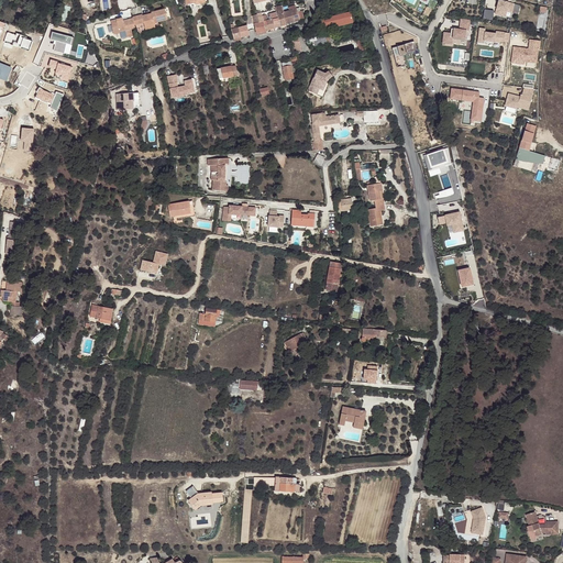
[(514,3),(499,0),(498,0),(495,14),(505,17),(507,12),(511,13),(514,3)]
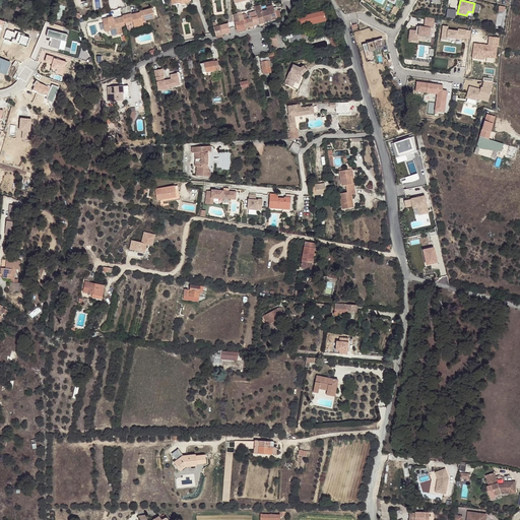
[(261,4),(254,6),(256,11),(259,23),(265,22),(262,11),(263,10),(261,4)]
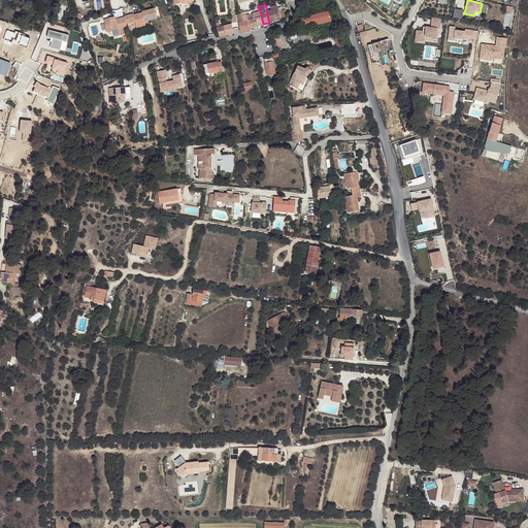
[(266,11),(269,23),(286,18),(284,10),(281,11),(278,5),(276,5),(271,6),(272,9),(267,10),(266,11)]
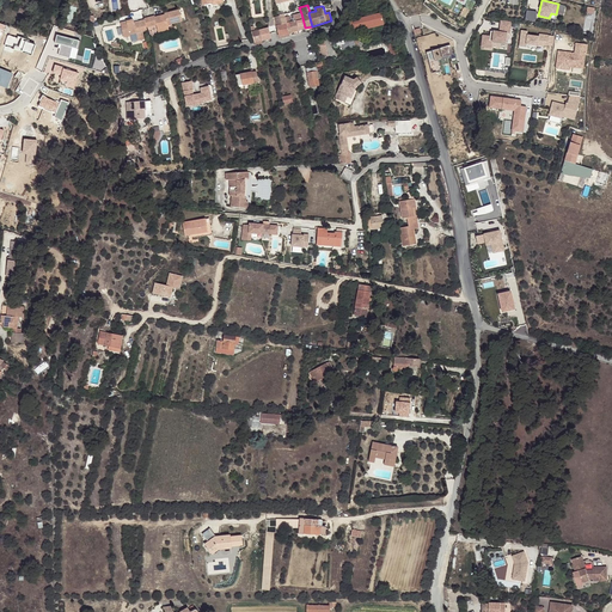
[(155,16),(150,17),(152,25),(158,24),(159,28),(170,25),(169,24),(183,20),(181,10),(166,13),(166,14),(167,17),(163,18),(161,16),(157,17),(155,16)]
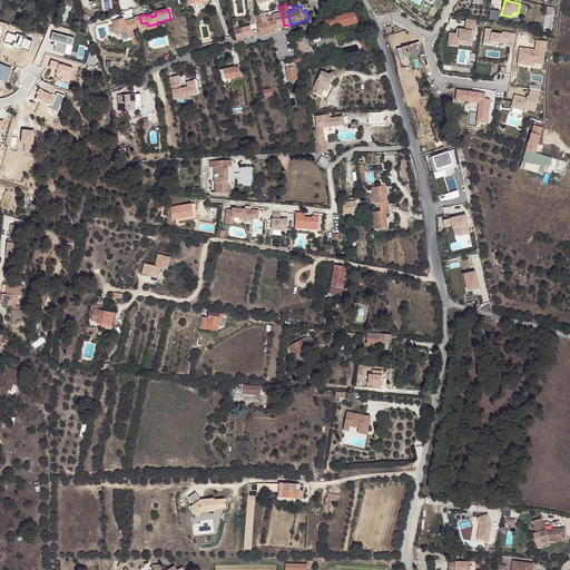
[(354,10),(324,19),(326,27),(356,18),(354,10)]
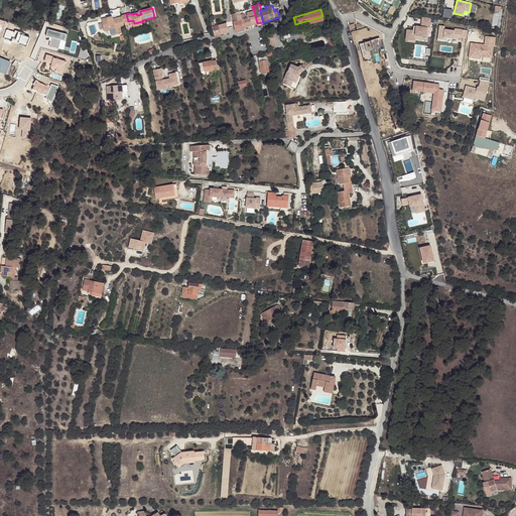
[(453,10),(443,9),(442,17),(450,18),(453,10)]
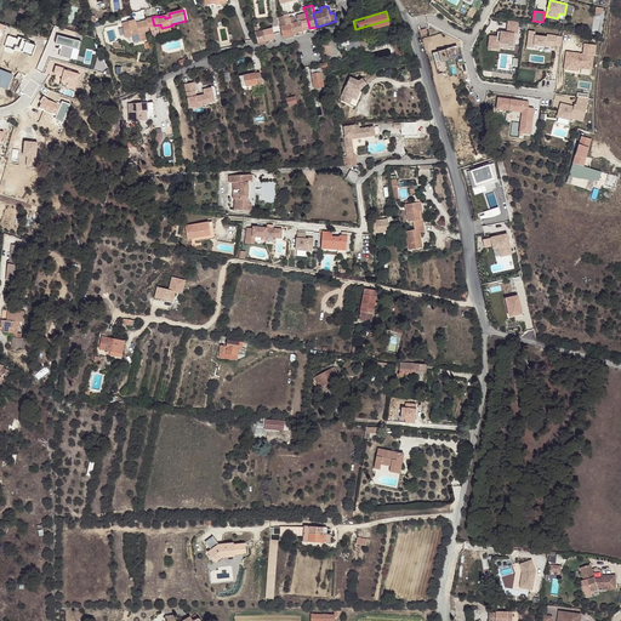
[(297,16),(300,22),(301,22),(303,30),(309,28),(306,13),(297,16)]
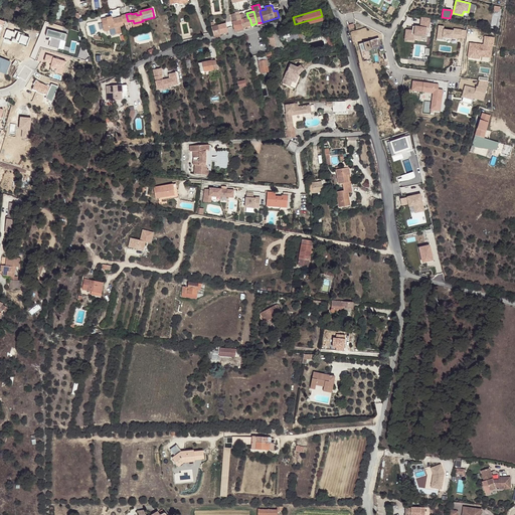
[(500,11),(492,11),(492,26),(500,26),(500,11)]
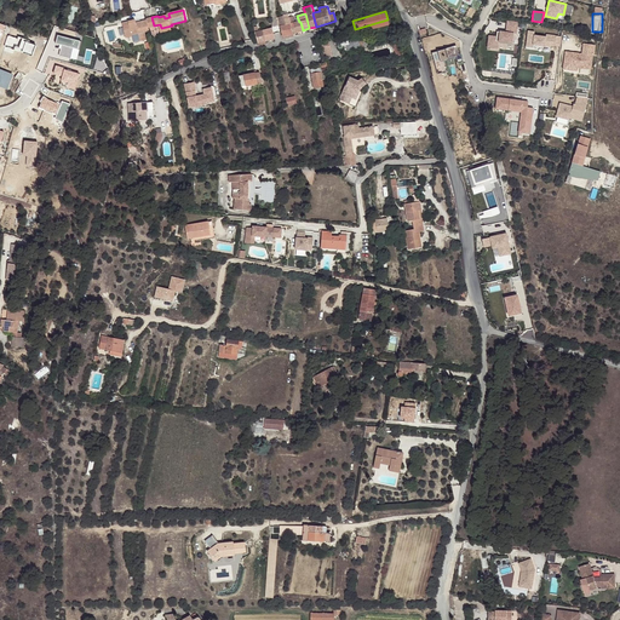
[(285,18),(282,19),(283,24),(285,26),(286,24),(288,34),(288,38),(291,36),(294,35),(294,33),(292,23),(291,19),(290,17),(285,18)]
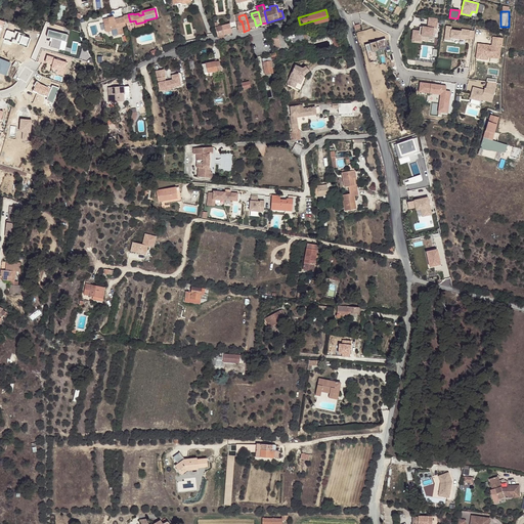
[(117,24),(116,19),(115,16),(103,19),(106,32),(113,30),(113,29),(118,28),(123,27),(127,26),(126,23),(125,17),(120,18),(121,23),(117,24)]
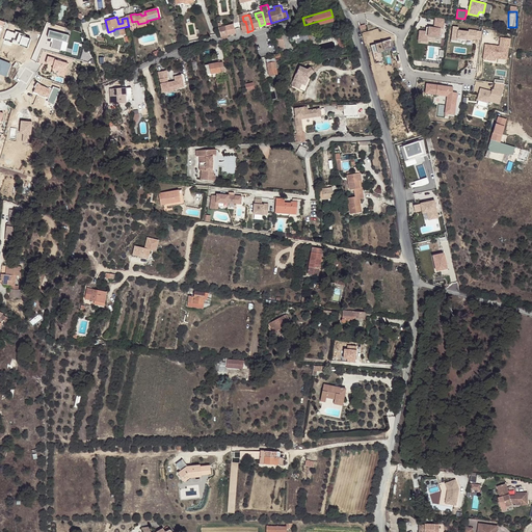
[(333,17),(304,25),(306,27),(333,19),(333,17)]
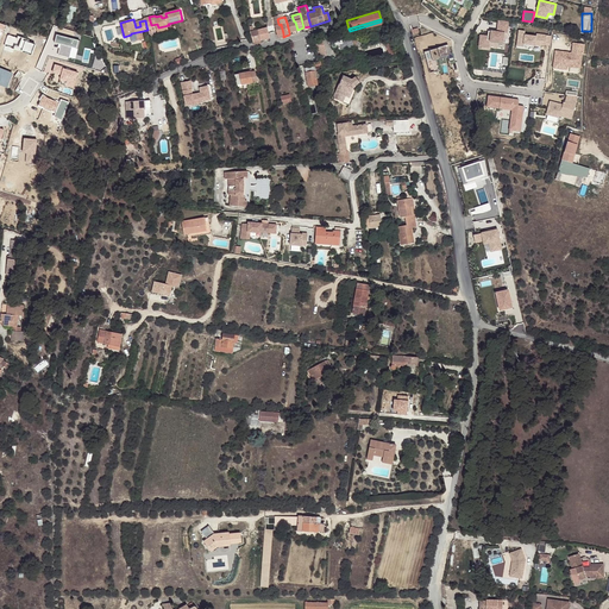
[(508,23),(498,20),(497,30),(496,32),(490,31),(488,31),(487,36),(479,36),(478,46),(488,48),(488,45),(488,41),(504,43),(508,23)]
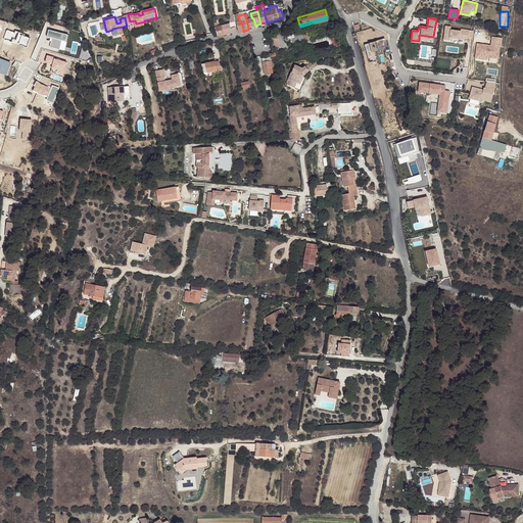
[(252,18),(246,19),(248,28),(255,26),(253,18),(252,18)]
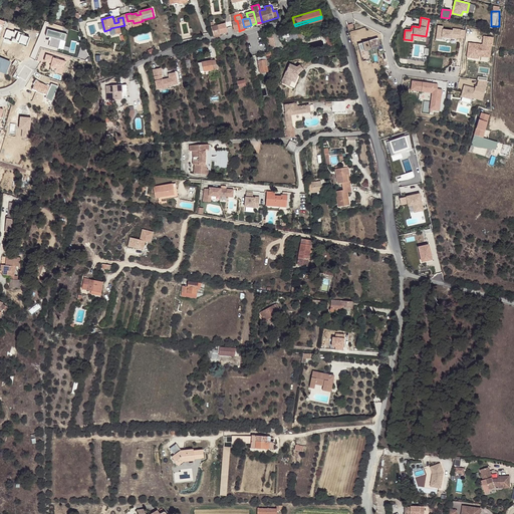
[(226,23),(218,25),(220,33),(228,31),(226,23)]
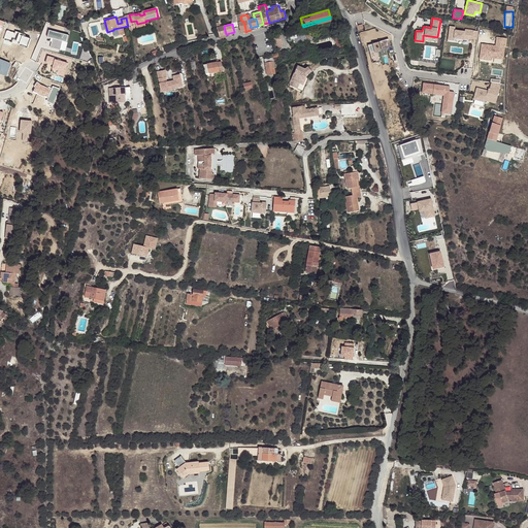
[(218,28),(220,34),(220,36),(226,34),(224,26),(218,28)]
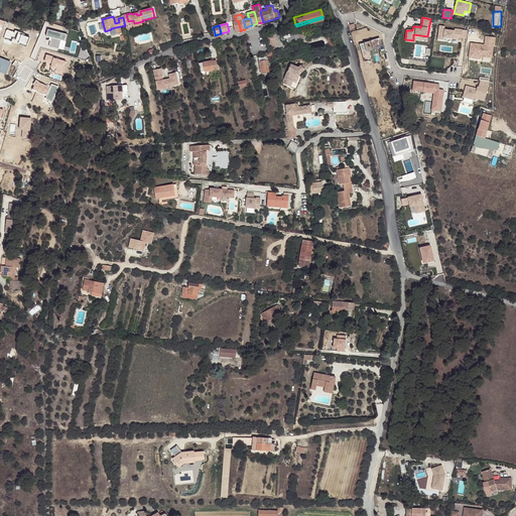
[(439,25),(437,39),(442,39),(442,37),(458,39),(458,38),(459,36),(461,36),(461,38),(466,38),(467,30),(455,29),(455,31),(444,29),(444,26),(439,25)]
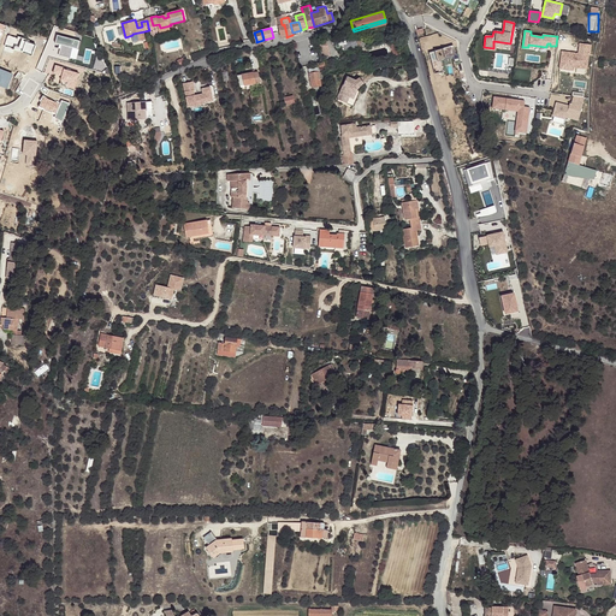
[(18,39),(10,35),(5,47),(15,49),(16,47),(24,49),(23,53),(33,57),(36,46),(28,42),(28,40),(19,37),(18,39)]
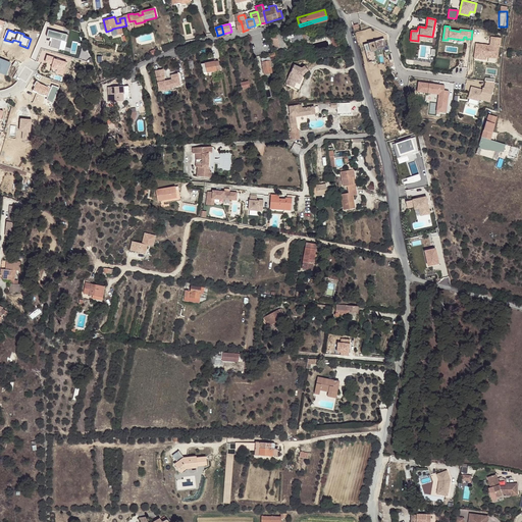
[(64,34),(49,30),(47,36),(52,38),(50,46),(60,49),(63,39),(64,34)]
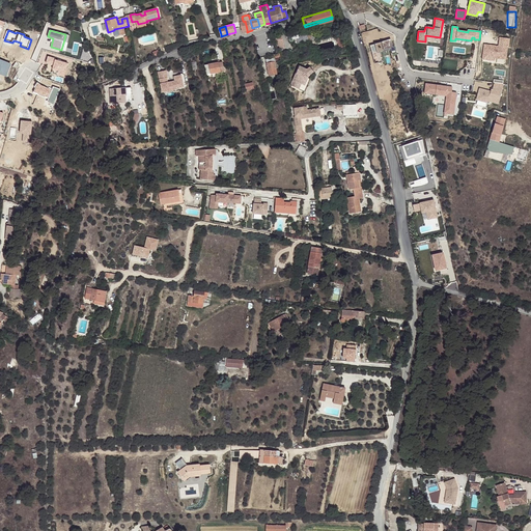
[(313,30),(292,35),(292,36),(292,37),(292,38),(294,38),(296,37),(297,43),(315,37),(313,30)]
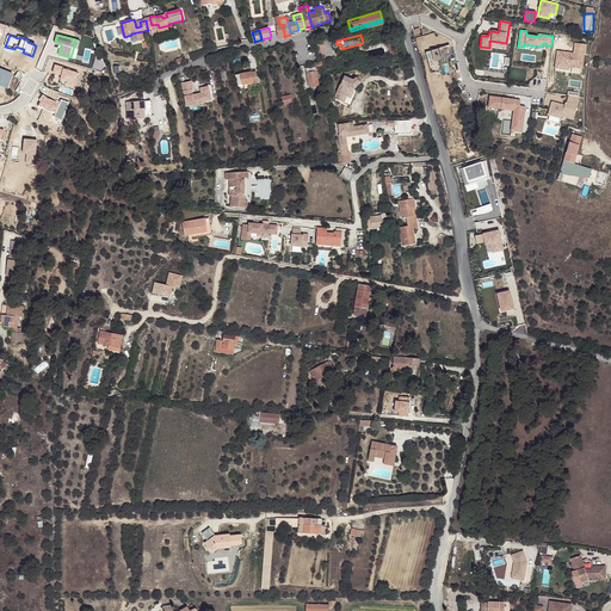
[(326,38),(315,41),(316,53),(327,50),(326,38)]
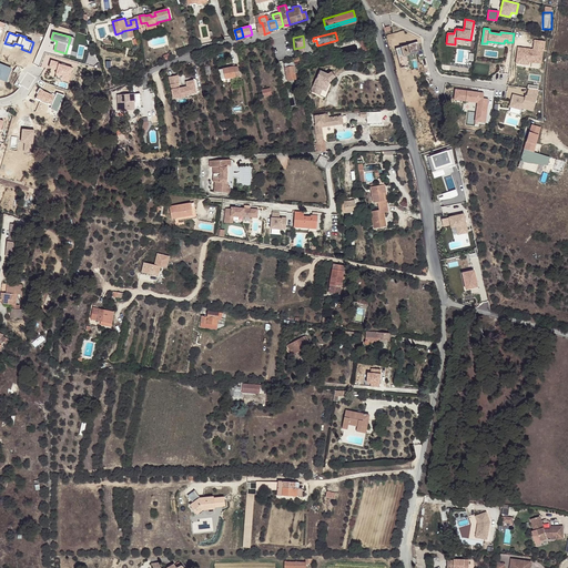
[(533,49),(518,48),(516,63),(525,64),(526,62),(528,62),(540,63),(543,51),(544,51),(545,41),(534,40),(533,49)]
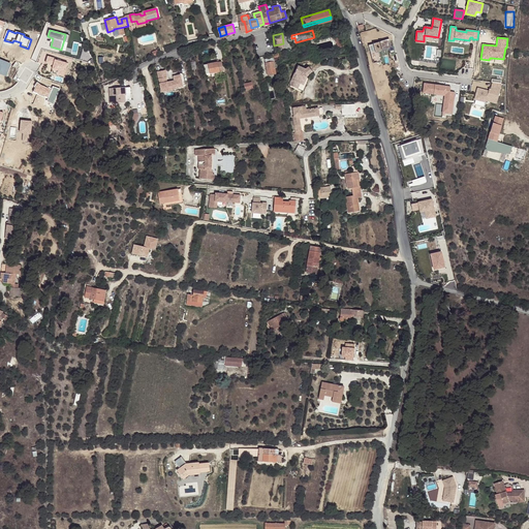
[(374,62),(382,60),(379,50),(393,48),(391,38),(370,43),(374,62)]
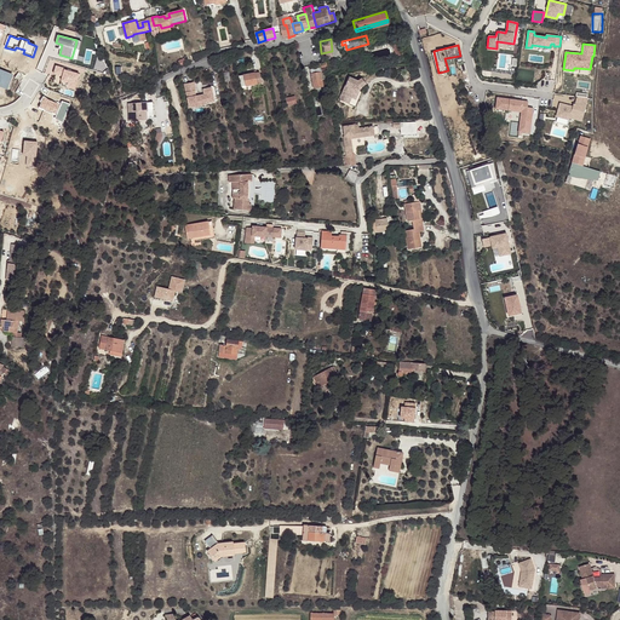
[(65,69),(56,65),(53,74),(63,76),(62,81),(69,82),(68,87),(75,90),(80,74),(72,72),(67,70),(64,70),(65,69)]
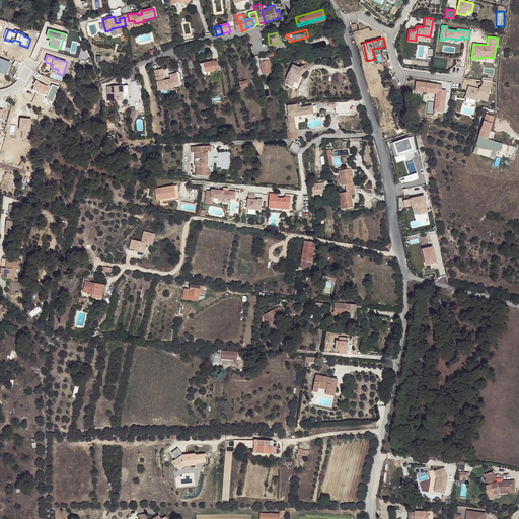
[(260,58),(263,74),(271,72),(268,57),(260,58)]
